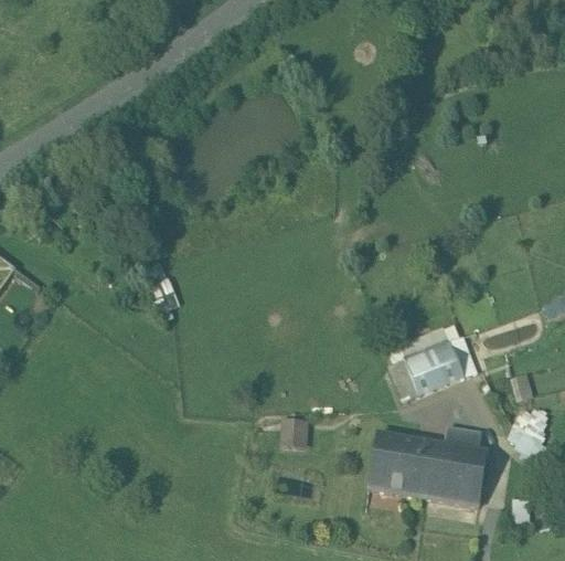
[(0,287),(16,267),(0,256),(0,287)]
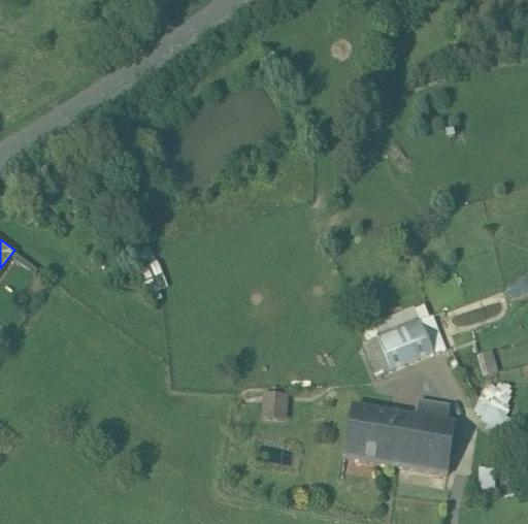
[(527,279),(506,288),(512,299),(527,293),(527,292),(527,279)]
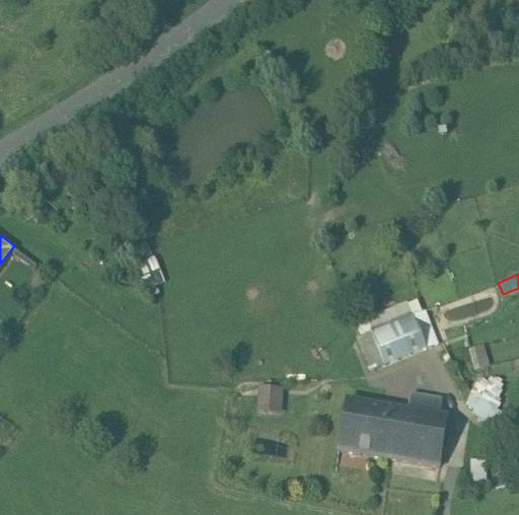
[(425,309),(371,332),(383,363),(437,342),(425,309)]
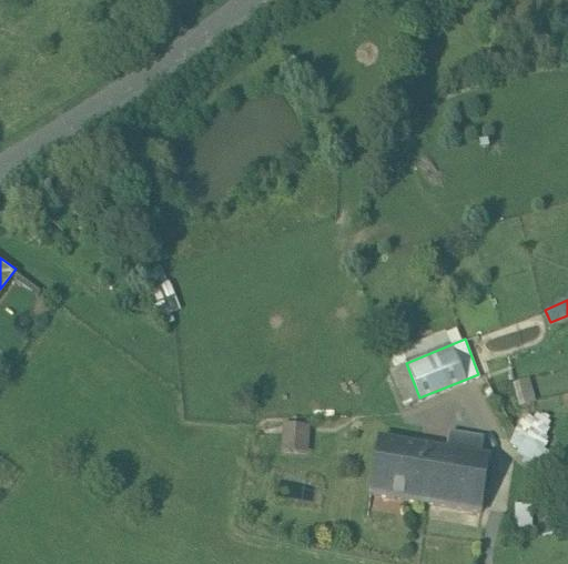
[(406,363),(392,369),(405,403),(419,398),(406,363)]
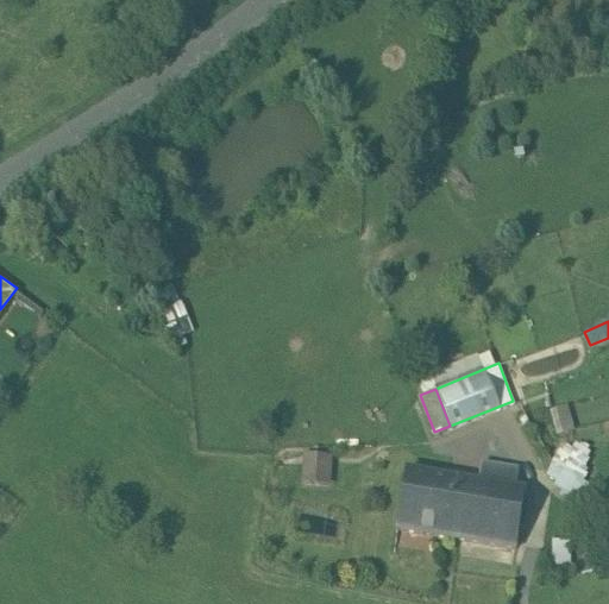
[(577,489),(597,446),(569,433),(548,476),(577,489)]
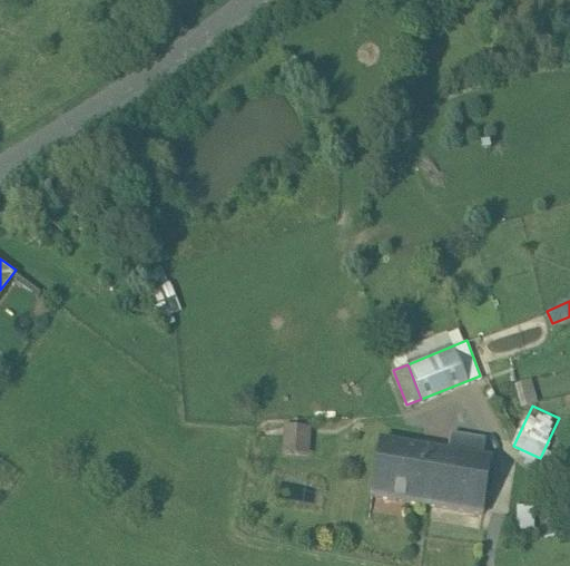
[(307,419),(281,419),(281,451),(307,451),(307,419)]
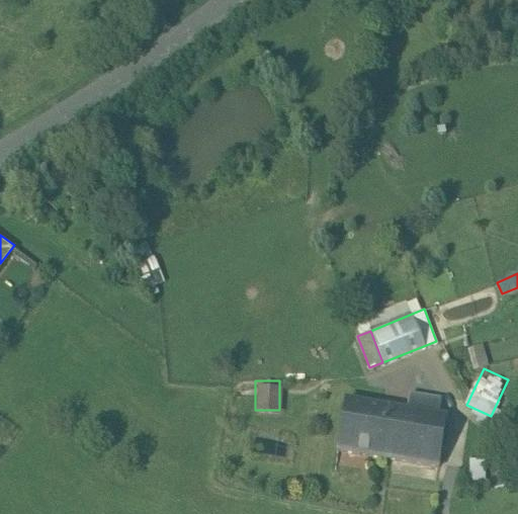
[(449,393),(412,387),(409,408),(446,414),(449,393)]
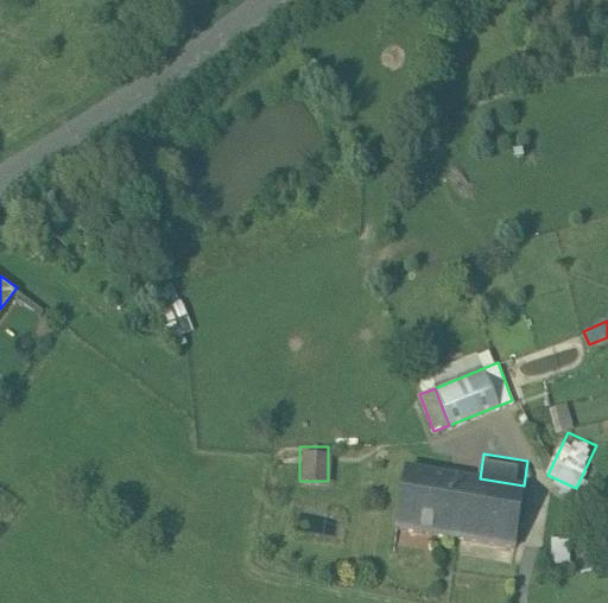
[(480,478),(406,468),(397,526),(514,544),(524,486),(480,478)]
